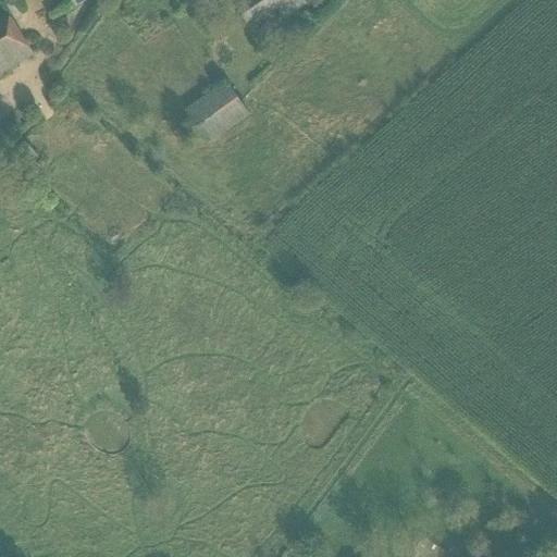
[(0,21),(0,74),(34,54),(10,16),(0,21)]
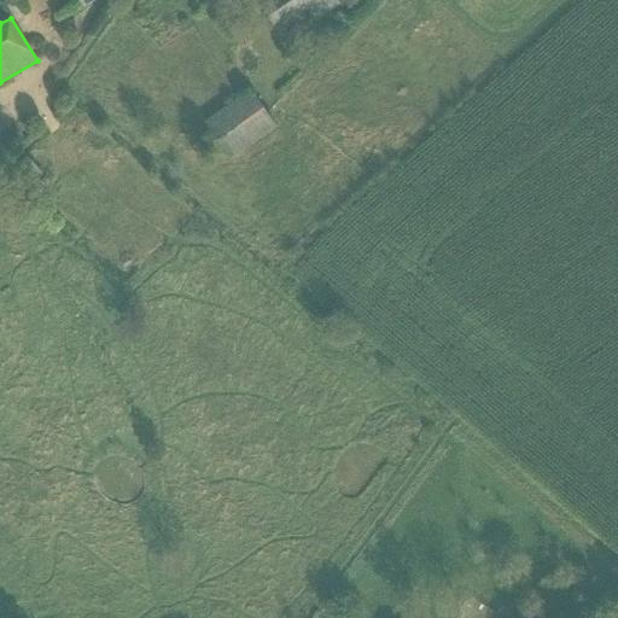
[(205,123),(229,158),(277,126),(251,91),(205,123)]
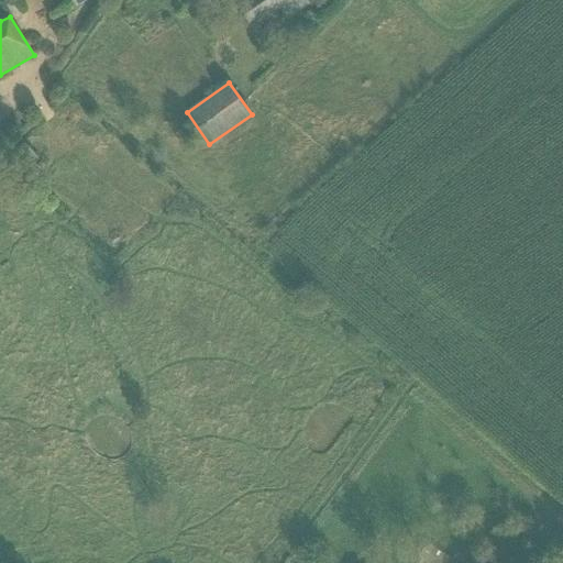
[(428,543),(419,556),(429,562),(430,562),(439,550),(428,543)]
